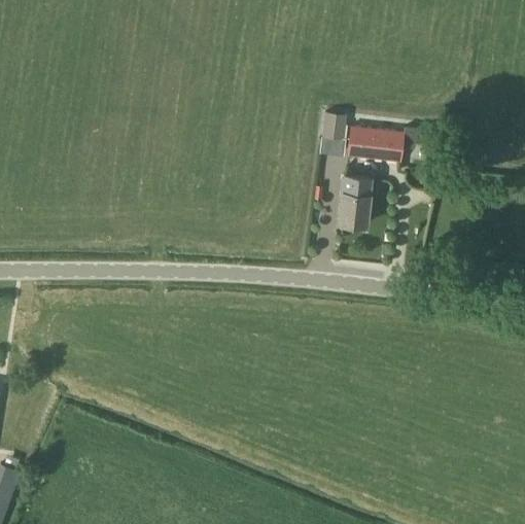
[(324,113),(322,139),(347,141),(348,127),(346,127),(347,115),(324,113)]
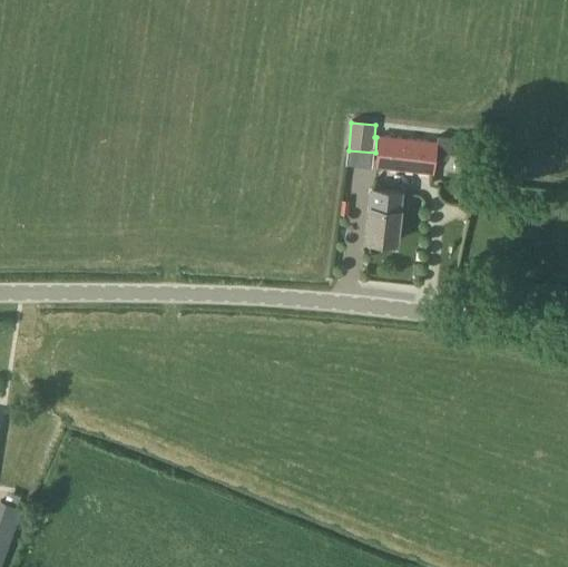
[(438,143),(380,136),(375,168),(434,175),(438,143)]
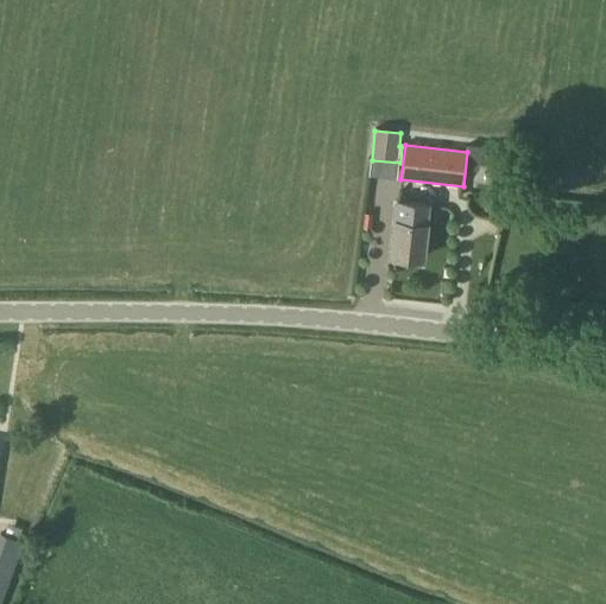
[(490,164),(505,166),(506,158),(491,156),(490,164)]
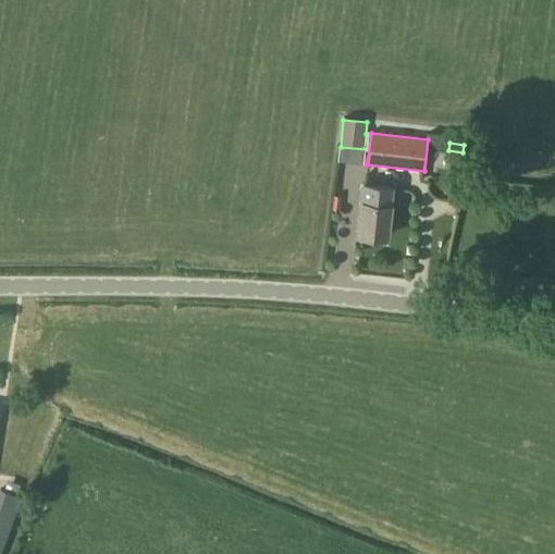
[(390,207),(392,189),(366,187),(360,237),(387,241),(391,208),(390,207)]
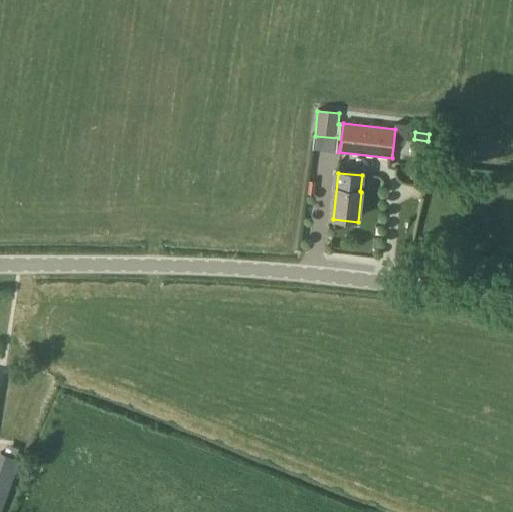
[(0,454),(0,511),(2,511),(20,461),(0,454)]
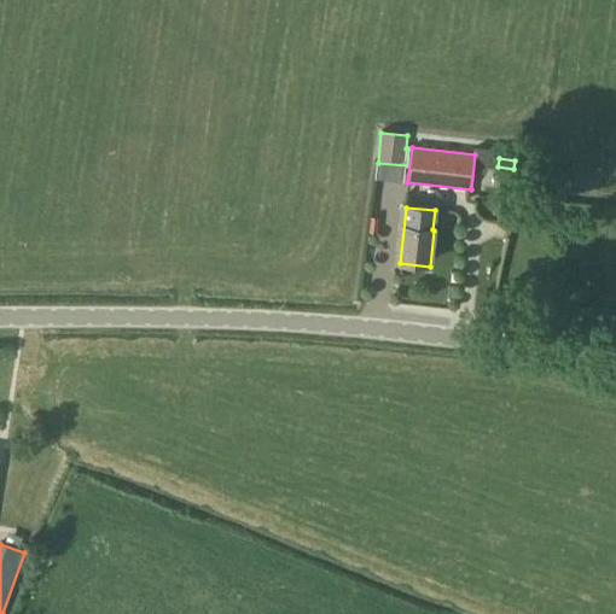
All buildings are outlined.
